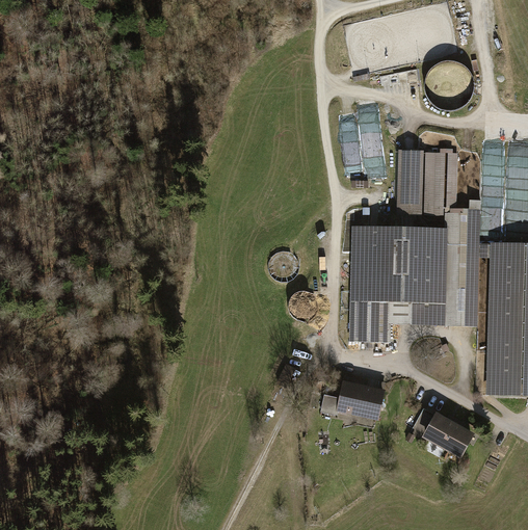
[(453,90),(444,86),(437,104),(457,113),(472,81),(460,75),(453,90)]
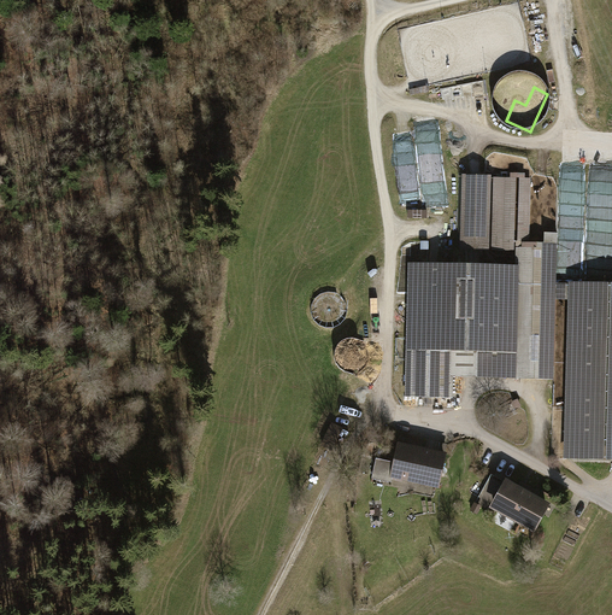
[(451,375),(549,378),(554,241),(527,241),(529,180),(460,177),(458,247),(512,250),(511,263),(406,259),(401,396),(451,397),(451,375)]
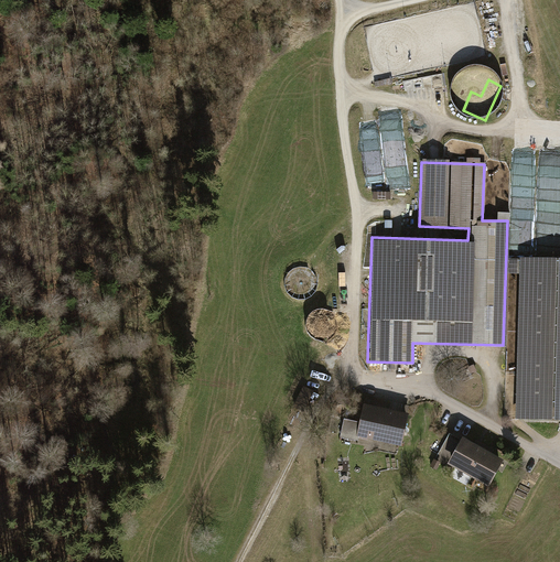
[(559,257),(519,257),(516,419),(559,419),(559,257)]
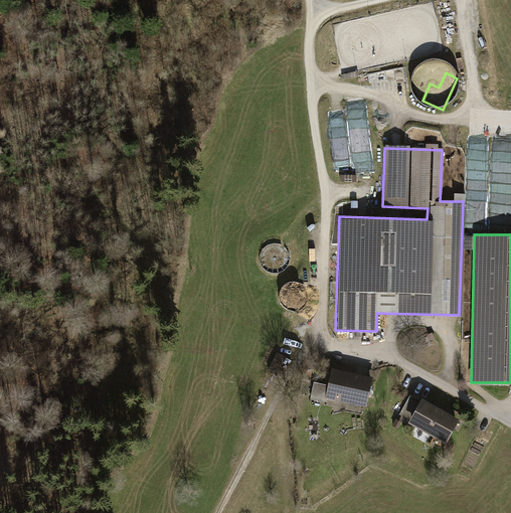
[(273,351),(266,370),(275,373),(282,354),(273,351)]
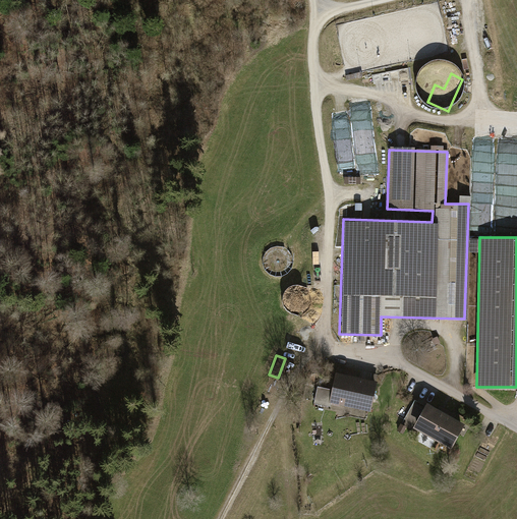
[(377,381),(335,370),(328,401),(369,411),(377,381)]
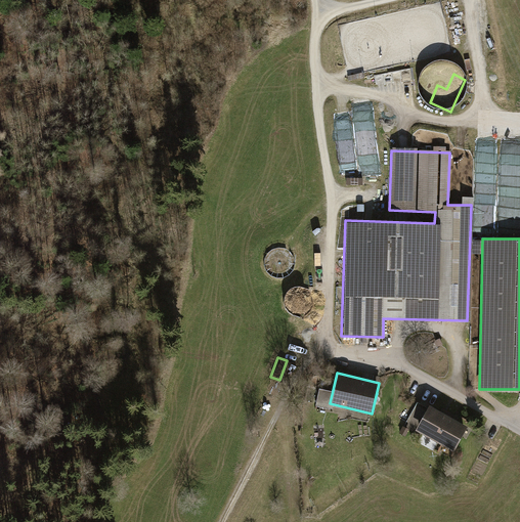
[(415,399),(402,423),(448,447),(461,424),(415,399)]
